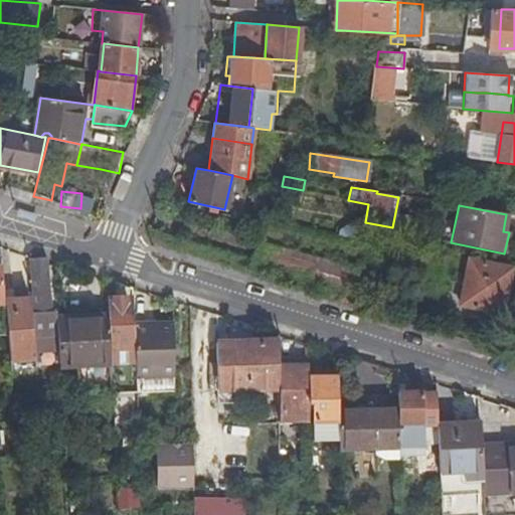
[(56,317),(55,309),(51,309),(46,259),(38,260),(30,260),(35,313),(30,314),(34,352),(58,349),(56,317)]
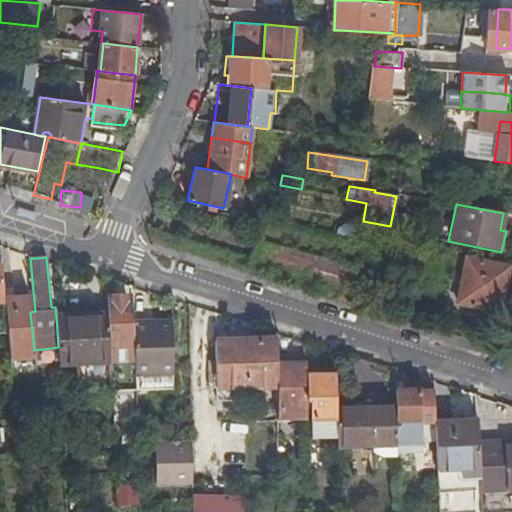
[(497,313),(507,267),(465,258),(454,303),(497,313)]
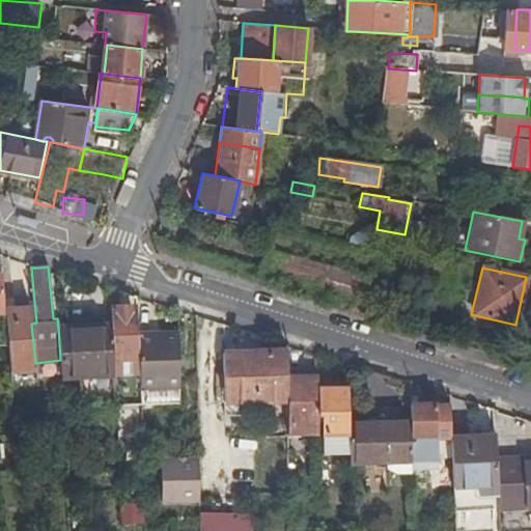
[(326,272),(322,285),(370,301),(374,286),(326,272)]
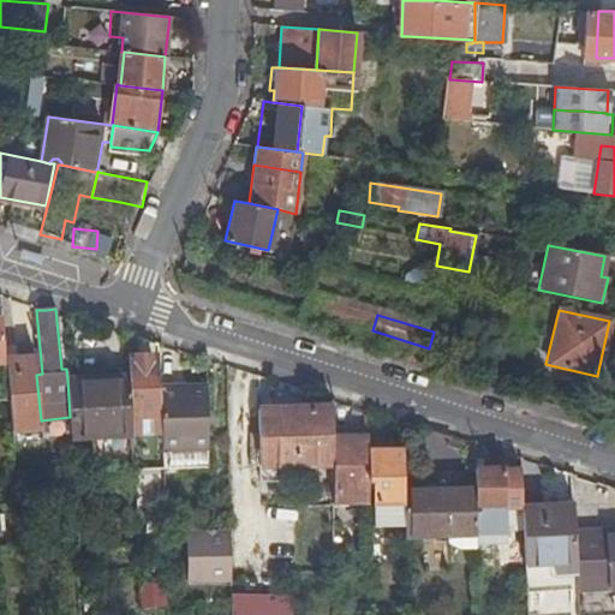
[(160,376),(153,376),(153,354),(129,354),(130,376),(132,431),(136,512),(165,512),(162,452),(160,386),(160,376)]
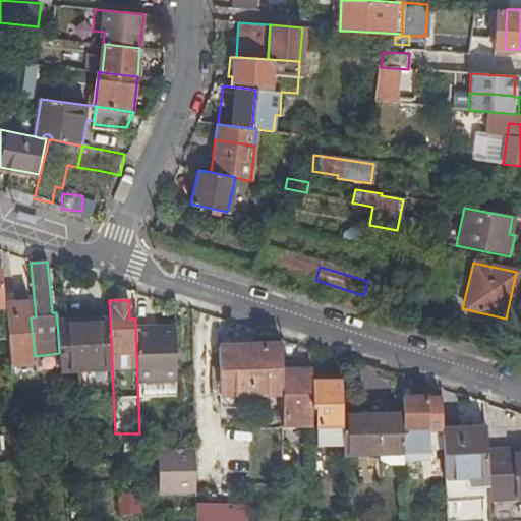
[(31,317),(30,302),(5,304),(6,311),(8,340),(10,364),(35,362),(35,356),(31,317)]
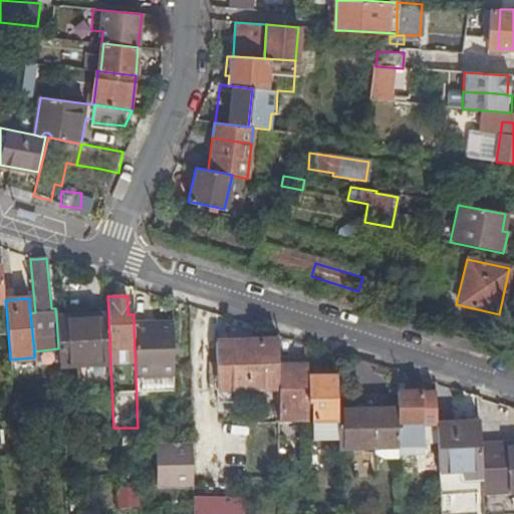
[(86,362),(110,360),(108,314),(83,315),(86,362)]
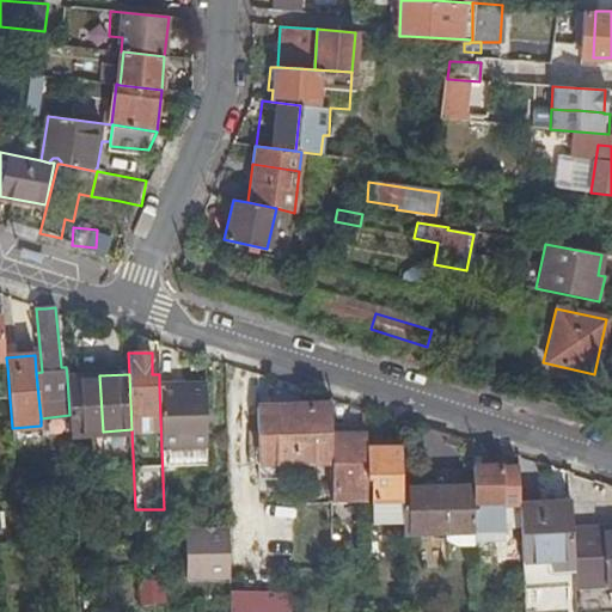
[(103,432),(99,375),(67,377),(69,415),(71,433),(103,432)]
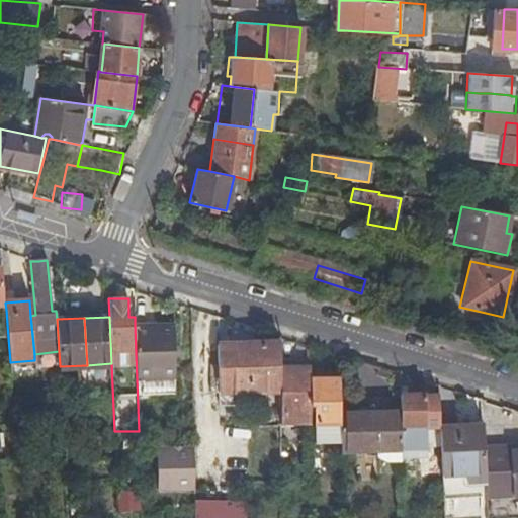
[(152,328),(151,324),(135,325),(137,380),(163,379),(161,328),(152,328)]
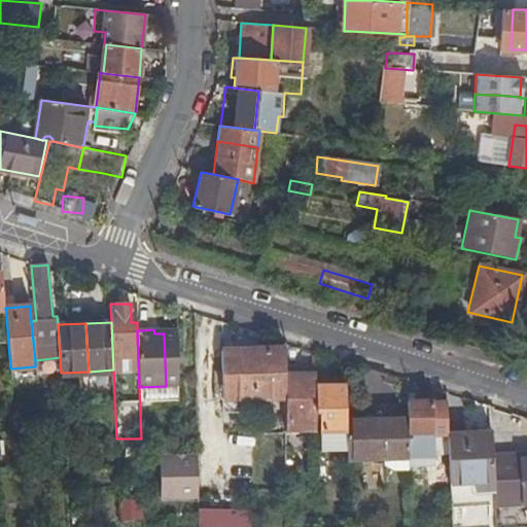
[(178,386),(176,332),(164,334),(166,386),(178,386)]
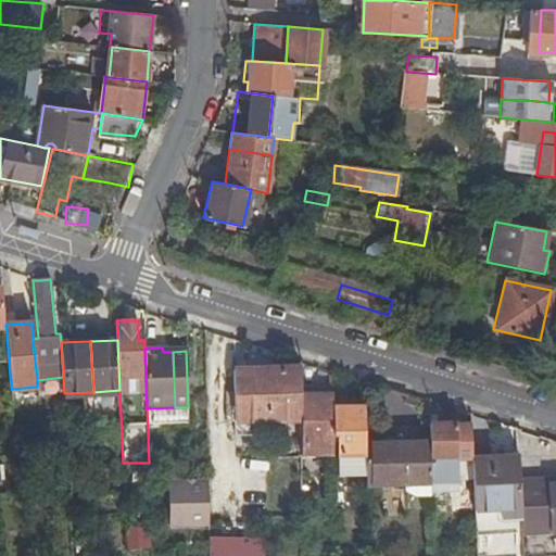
[(236,420),(268,420),(301,419),(301,388),(301,367),(263,368),(263,370),(235,370),(236,405),(236,420)]
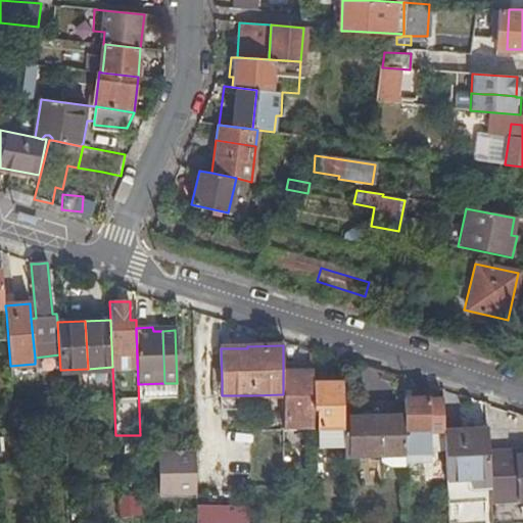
[(11,375),(36,374),(35,364),(10,366),(11,375)]
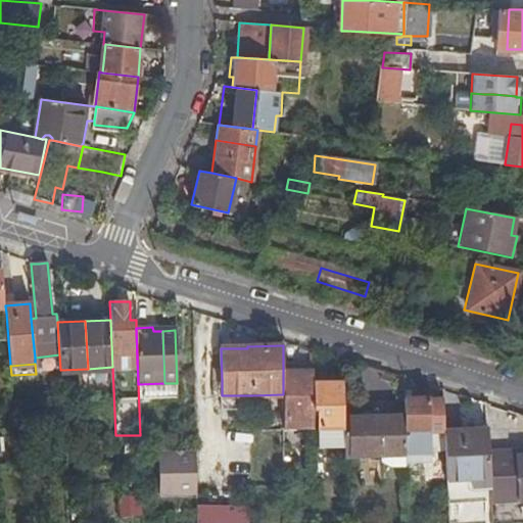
[(299,370),(299,364),(283,365),(283,394),(283,422),(313,421),(313,409),(313,382),(313,370),(299,370)]
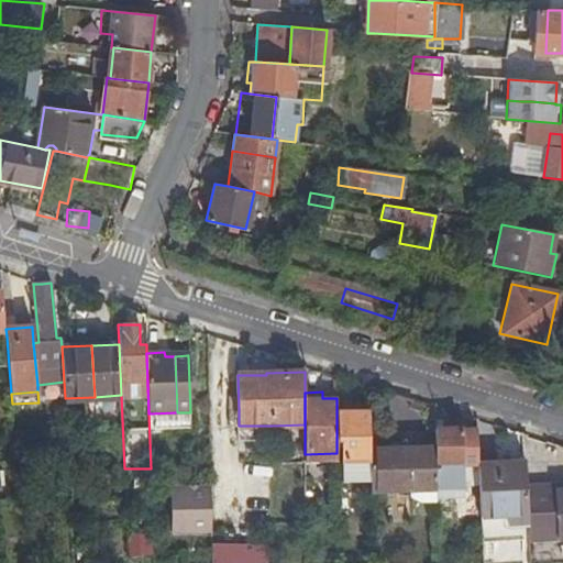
[(420,409),(422,403),(409,399),(408,405),(420,409)]
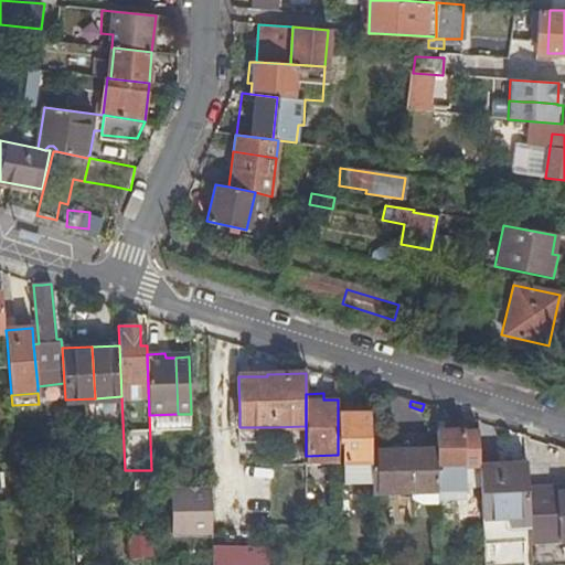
[(371,450),(370,406),(350,406),(350,413),(338,413),(338,441),(343,441),(343,461),(371,461),(371,450)]
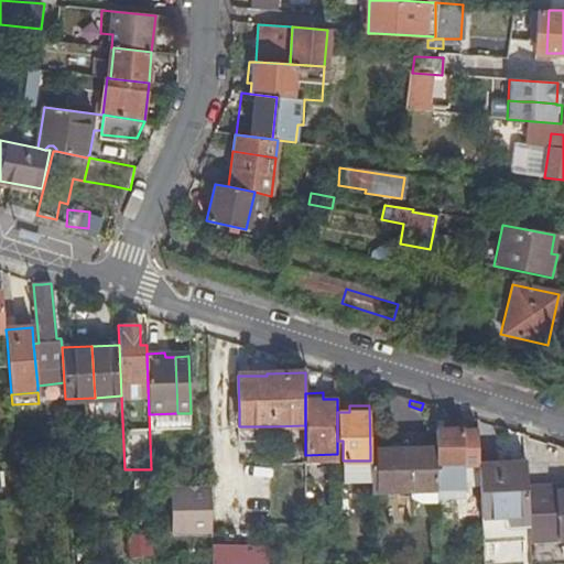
[(239,426),(239,411),(229,411),(230,426),(239,426)]
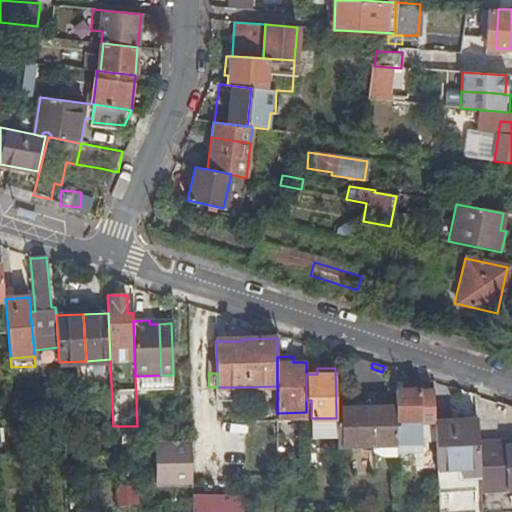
[(247,391),(247,387),(217,387),(217,400),(240,400),(247,391)]
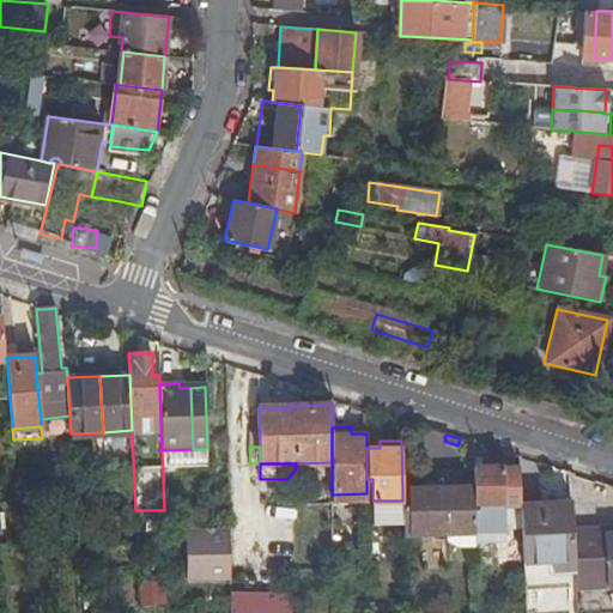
[(503,492),(519,492),(516,466),(473,466),(473,487),(474,530),(474,540),(505,540),(504,526),(503,492)]
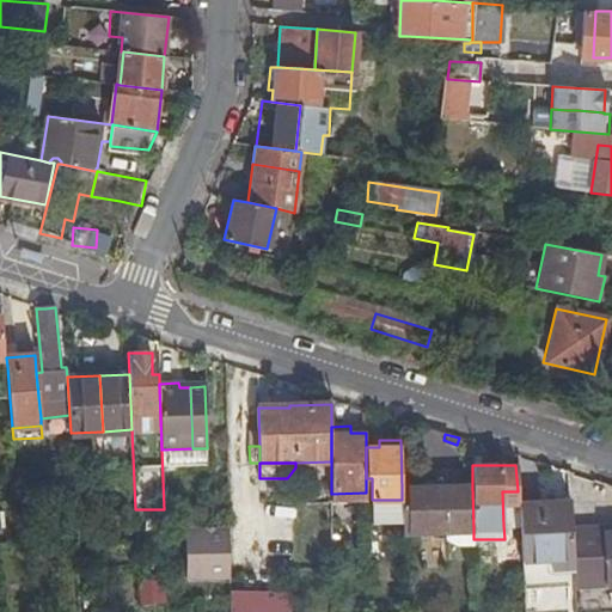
[(402,524),(402,531),(473,530),(472,487),(402,488),(402,500),(402,524)]
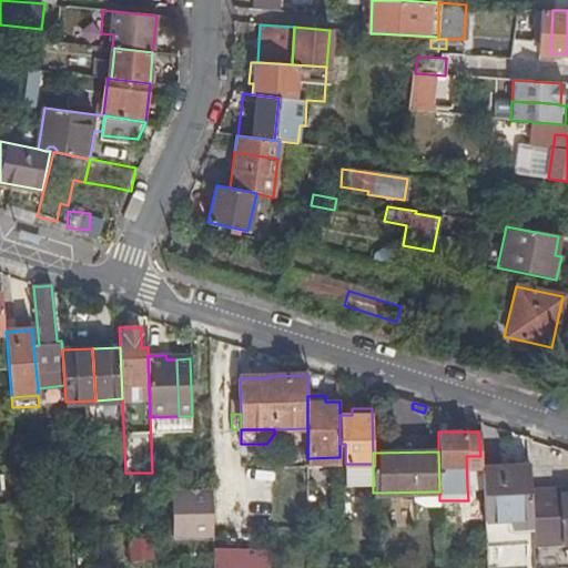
[(214,529),(243,529),(242,492),(242,462),(213,462),(213,492),(214,529)]
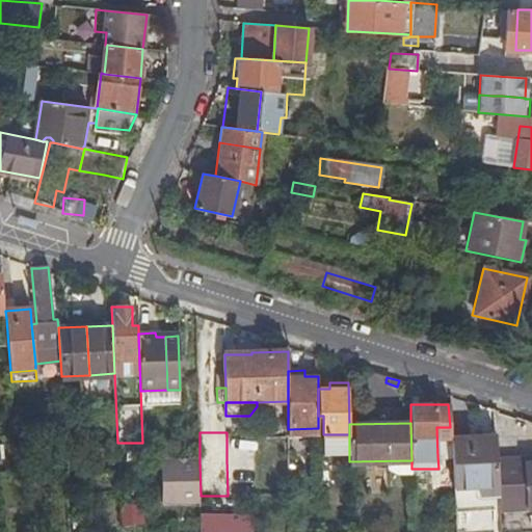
[(349,434),(323,434),(323,456),(349,455),(349,434)]
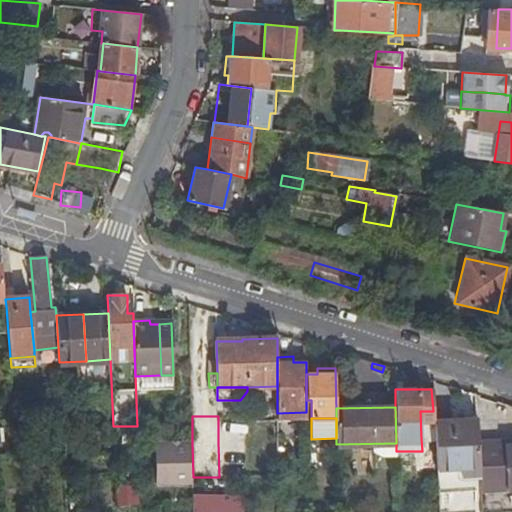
[(477,442),(476,419),(462,420),(462,422),(434,423),(437,471),(461,470),(462,477),(479,476),(477,442)]
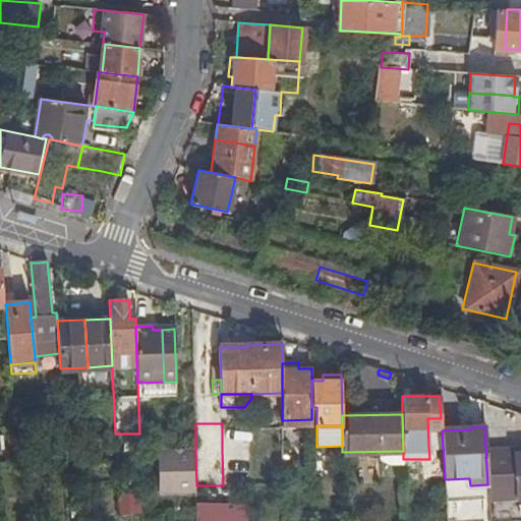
[(520,452),(515,453),(515,448),(507,449),(510,500),(520,499),(520,452)]
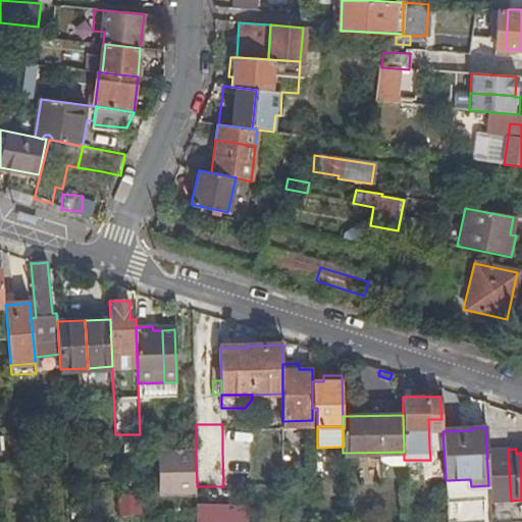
[(489,502),(511,501),(508,450),(486,451),(488,485),(489,502)]
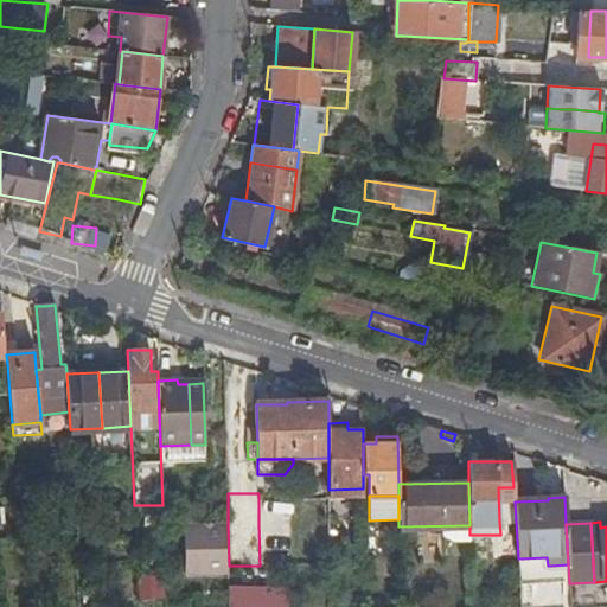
[(228,525),(193,526),(195,574),(229,573),(229,566),(228,525)]
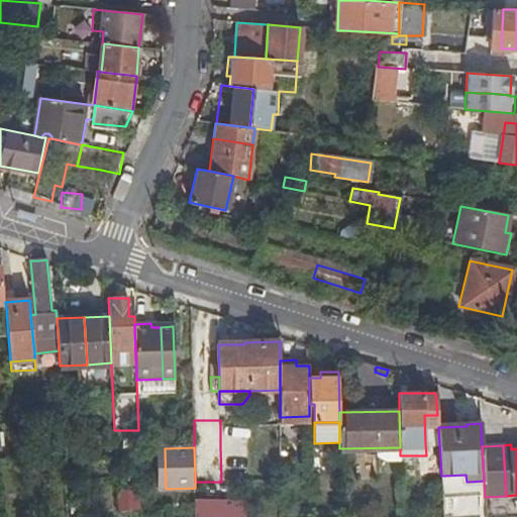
[(444,516),(447,516),(476,514),(474,497),(443,500),(444,516)]
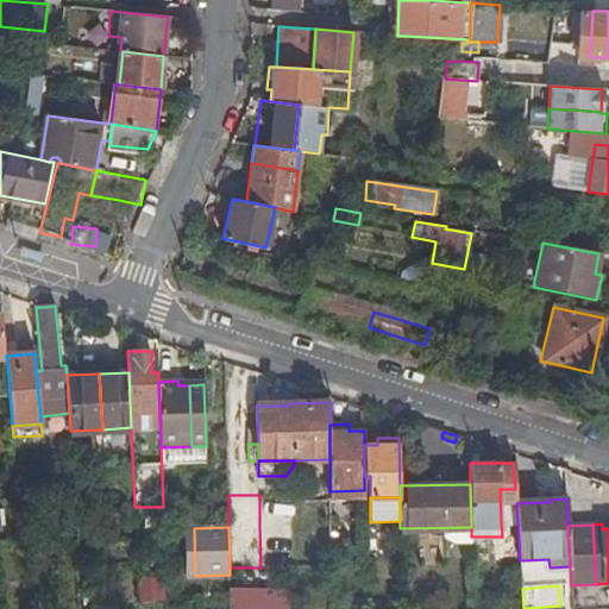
[(83,604),(105,603),(104,589),(82,590),(83,604)]
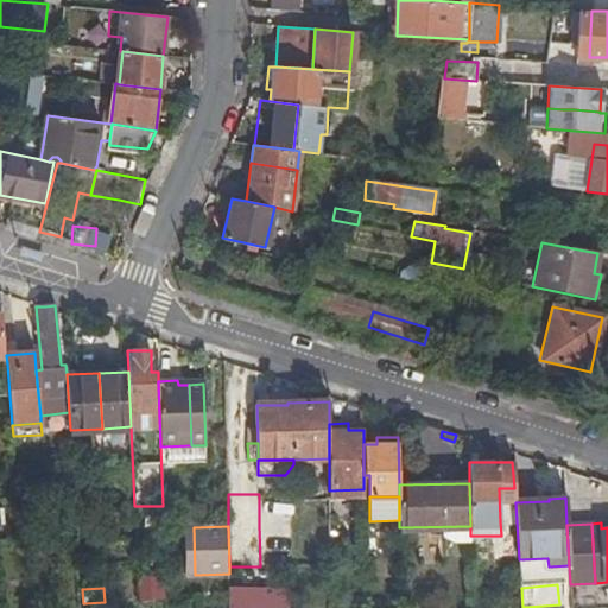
[(287,607),(289,588),(260,589),(261,595),(260,607),(287,607)]
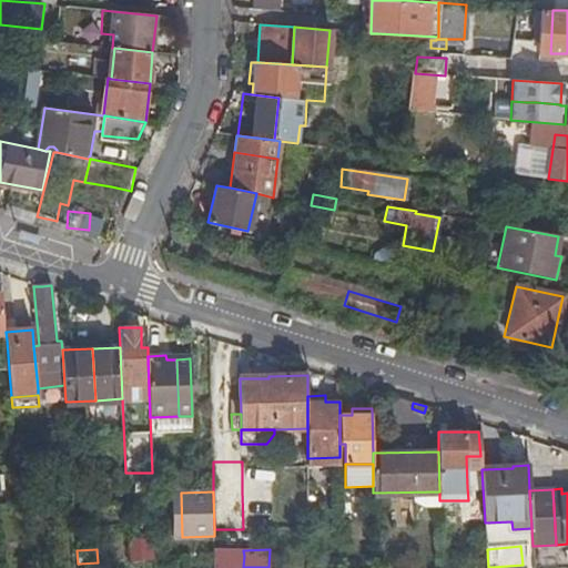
[(232,556),(232,550),(214,550),(214,567),(243,567),(244,556),(232,556)]
